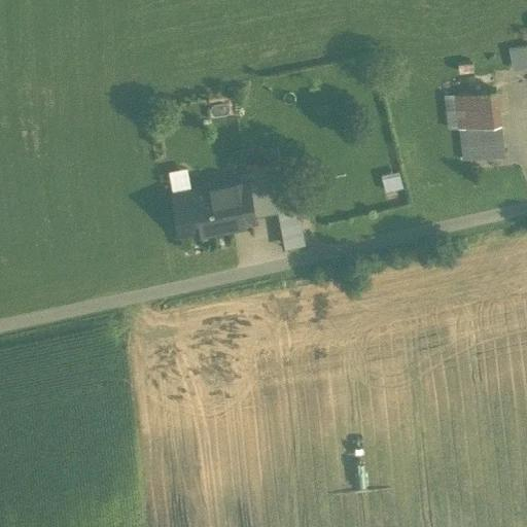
[(526,41),(507,45),(511,67),(526,64),(526,41)]
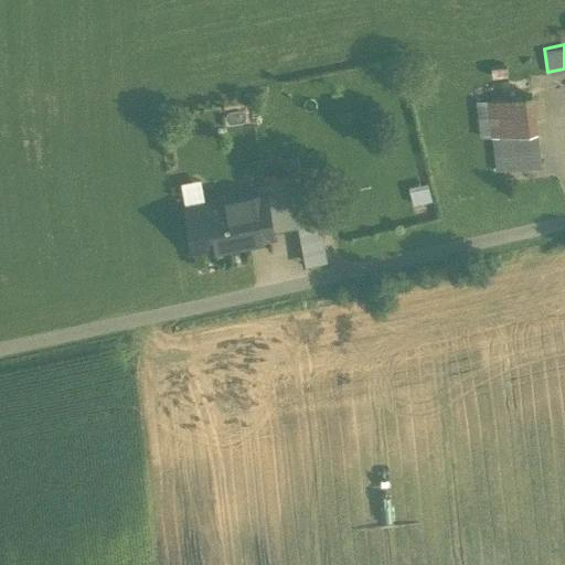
[(531,95),(489,99),(493,135),(497,170),(541,166),(537,130),(534,130),(531,95)]
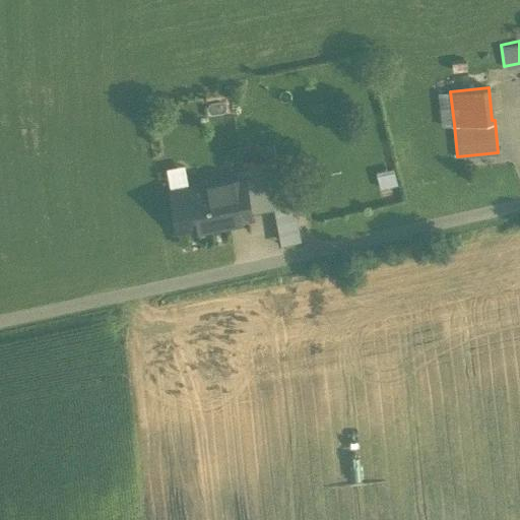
[(450,91),(438,92),(442,126),(454,124),(450,91)]
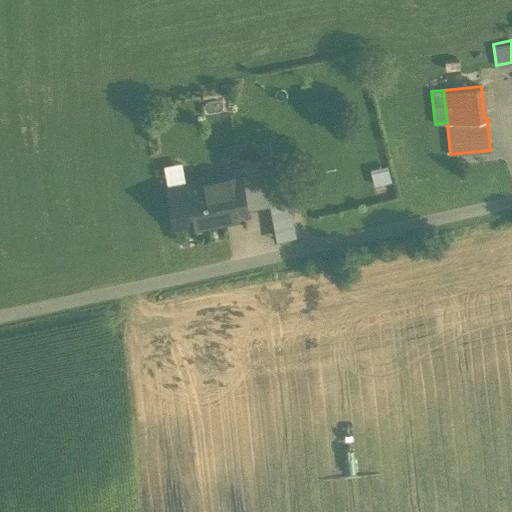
[(260,160),(231,166),(234,181),(238,201),(240,209),(269,204),(260,160)]
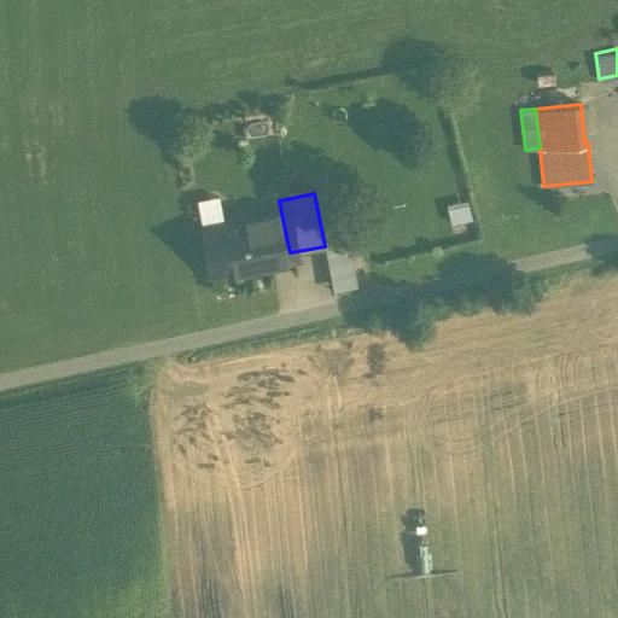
[(261,213),(202,225),(211,272),(270,261),(268,248),(263,222),(261,213)]
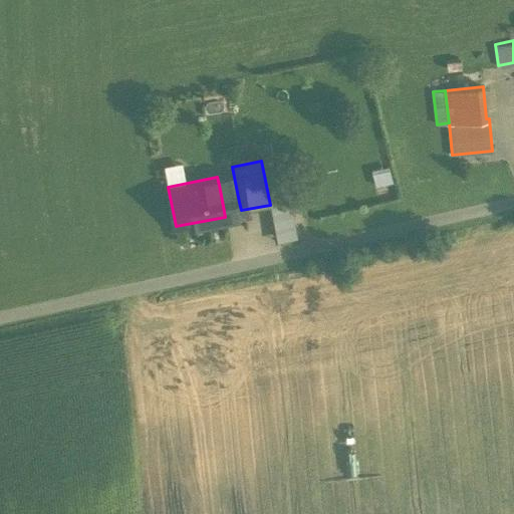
[(235,182),(219,185),(223,206),(239,202),(235,182)]
